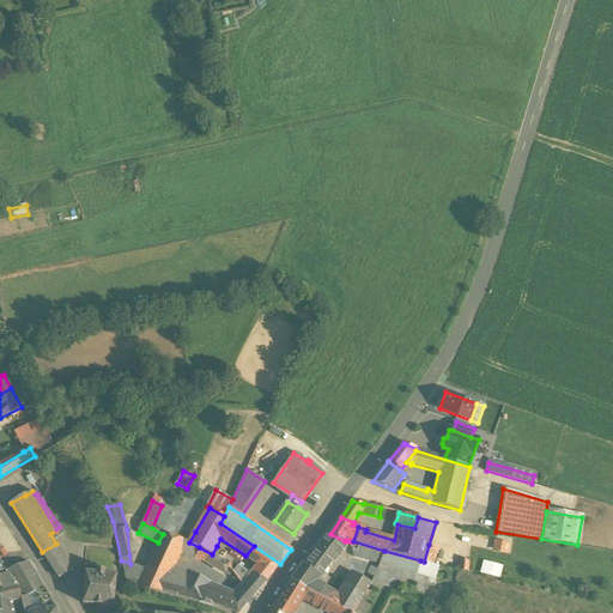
[(60,527),(56,529),(56,530),(55,530),(50,534),(56,544),(66,538),(60,527)]
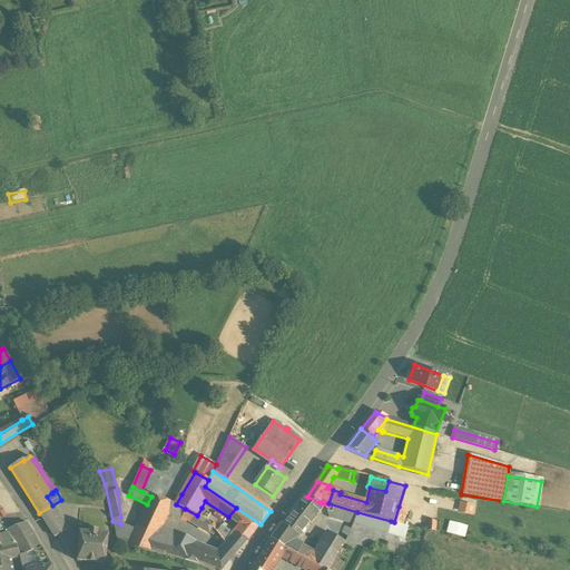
[(182,494),(168,490),(164,500),(173,503),(176,504),(182,494)]
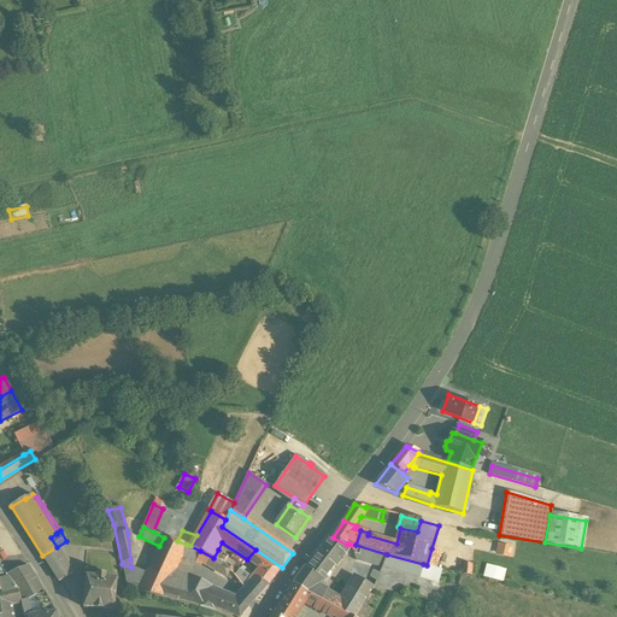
[(147,574),(139,592),(164,598),(175,571),(182,557),(187,545),(177,541),(164,538),(159,546),(147,574)]
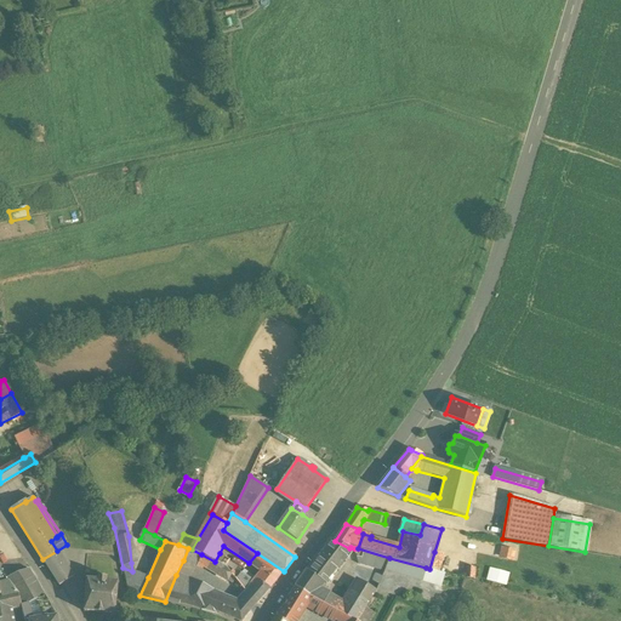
[(332,541),(308,573),(306,570),(306,571),(323,582),(325,585),(354,548),(351,547),(349,548),(335,541),(332,541)]
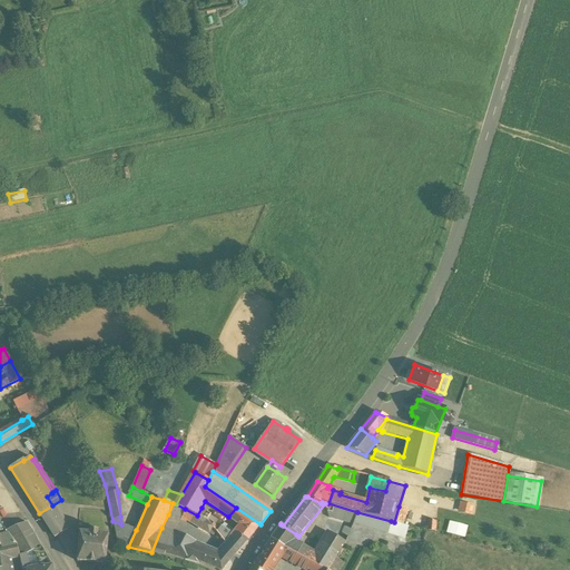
[(472,516),(474,505),(460,502),(458,511),(472,516)]
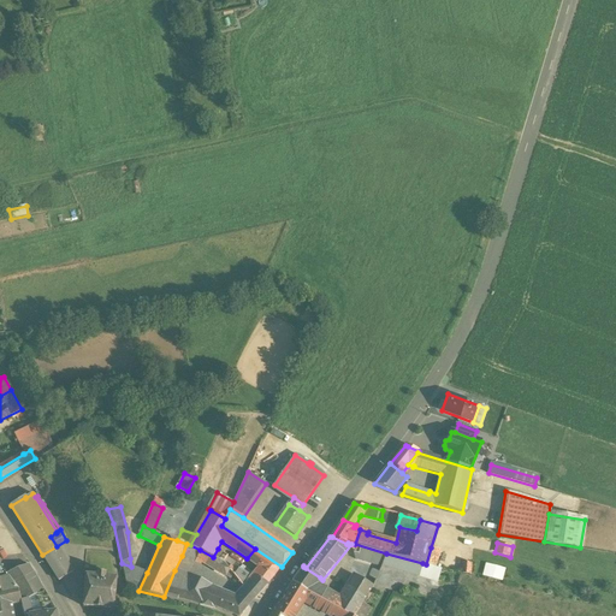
[(190,545),(187,544),(182,556),(196,563),(197,561),(230,580),(234,575),(229,569),(223,563),(213,557),(200,550),(190,545)]
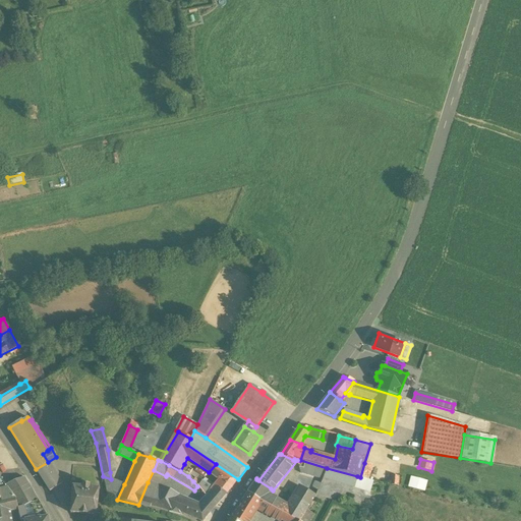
[(327,468),(300,460),(298,467),(300,473),(322,479),(323,477),(327,468)]
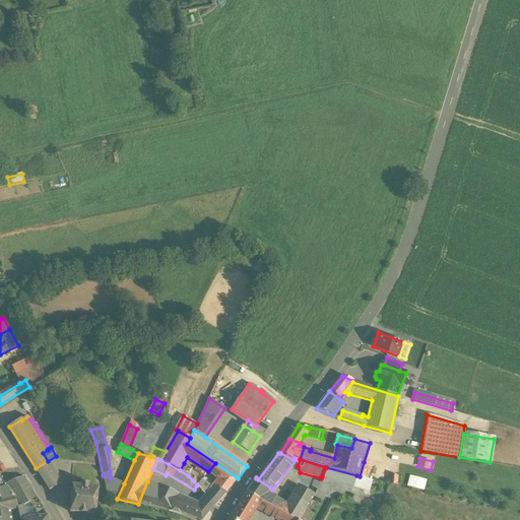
[(62,483),(48,461),(36,468),(50,491),(62,483)]
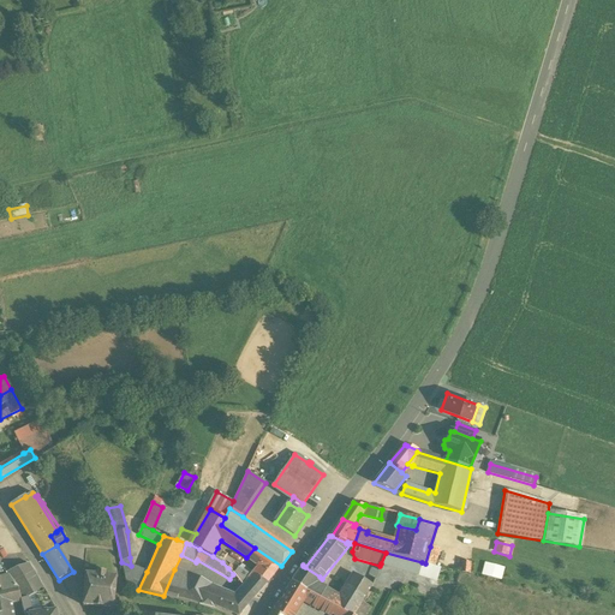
[(430,547),(425,563),(436,566),(440,549),(430,547)]
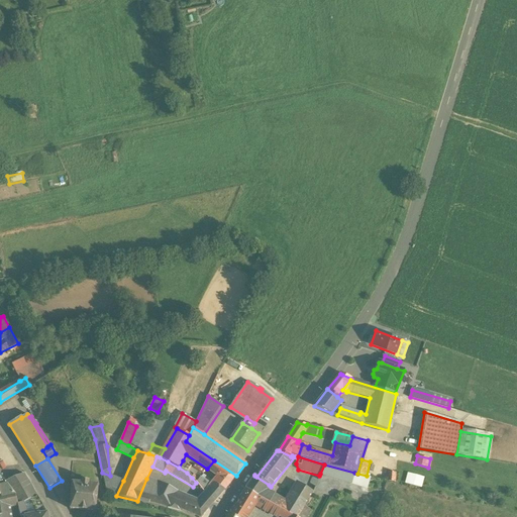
[(191,467),(183,460),(179,468),(187,473),(191,467)]
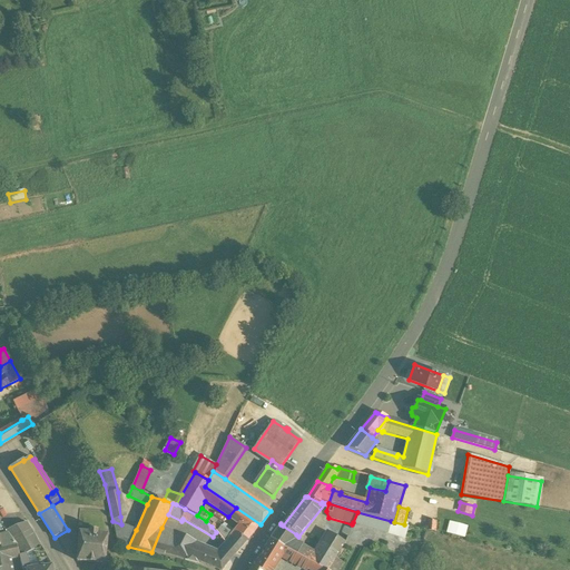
[(261,524),(236,508),(228,517),(241,526),(235,532),(238,533),(239,536),(247,541),(261,524)]
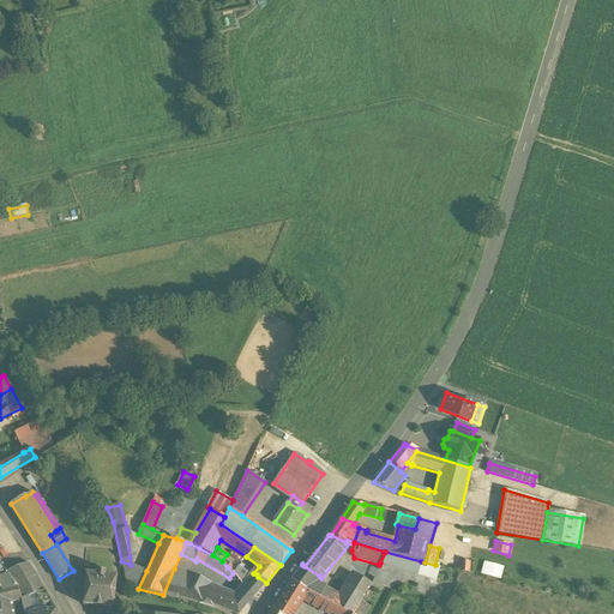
[(385,552),(380,563),(416,573),(421,561),(385,552)]
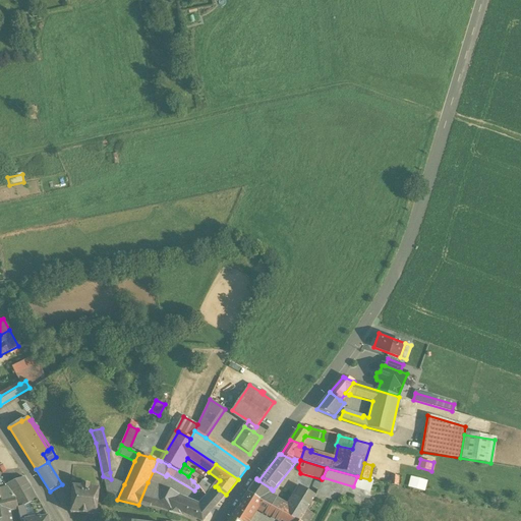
[(111,479),(103,476),(108,498),(117,500),(124,484),(111,479)]
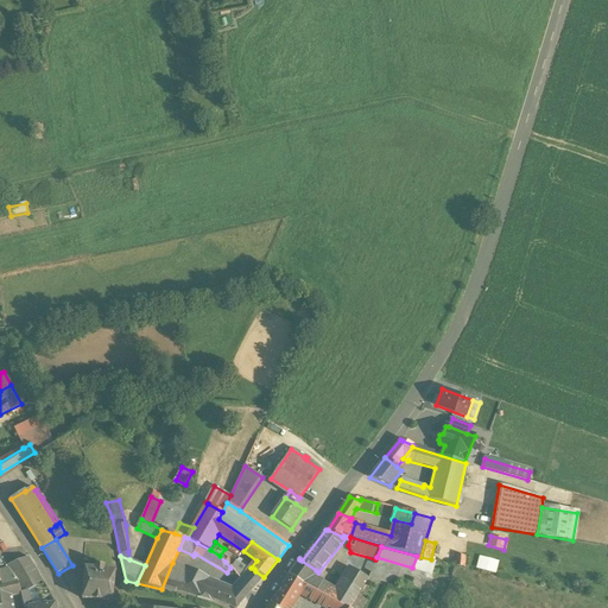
[(417,556),(412,568),(431,575),(435,562),(420,557),(417,556)]
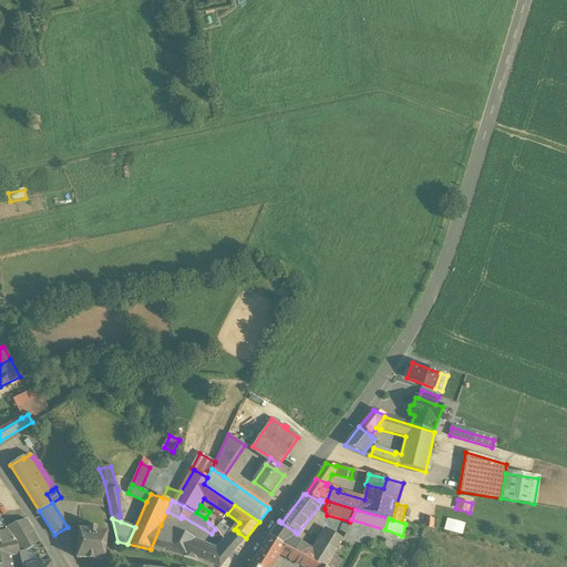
[(445,531),(463,535),(466,524),(447,518),(445,531)]
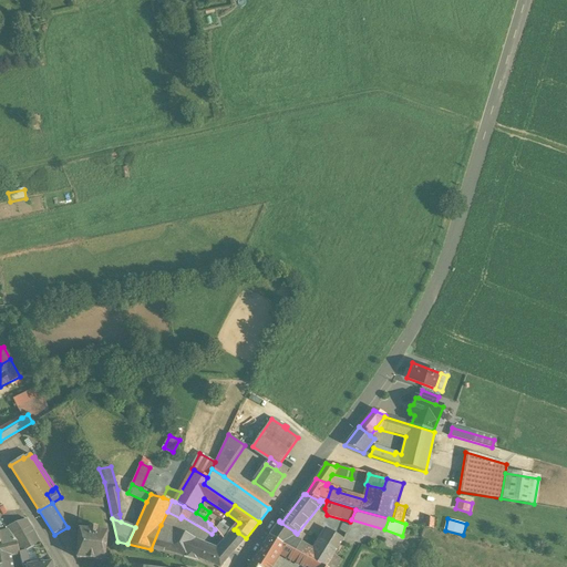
[(27,519),(6,528),(16,542),(20,554),(27,552),(28,552),(32,549),(41,545),(37,536),(31,528),(27,519)]
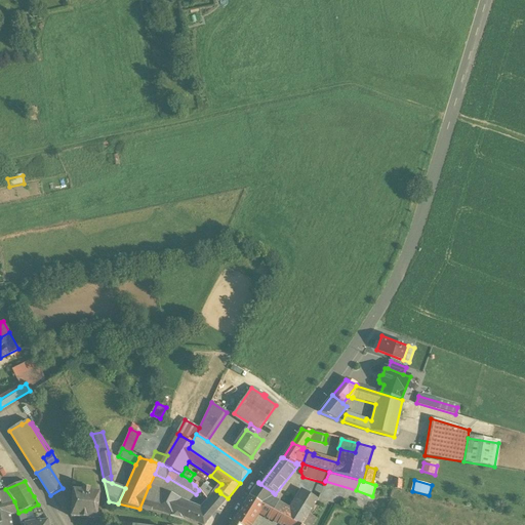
[(14,501),(5,489),(0,482),(0,516),(2,516),(3,524),(4,524),(3,524),(21,524),(18,513),(14,501)]
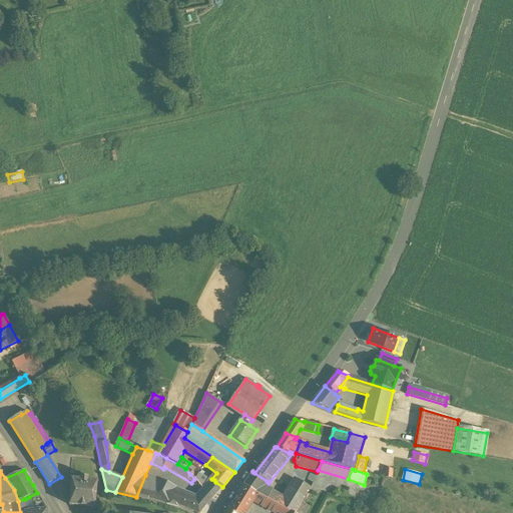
[(252,472),(243,485),(258,494),(266,499),(271,491),(263,487),(267,481),(252,472)]
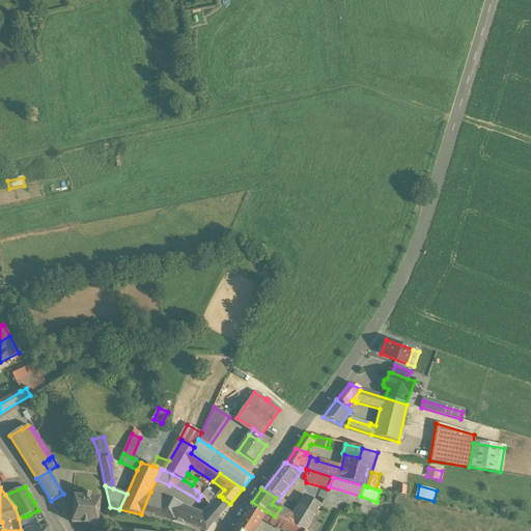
[(216,498),(205,491),(204,494),(198,490),(197,491),(201,496),(205,501),(207,503),(210,506),(215,500),(214,500),(216,498)]
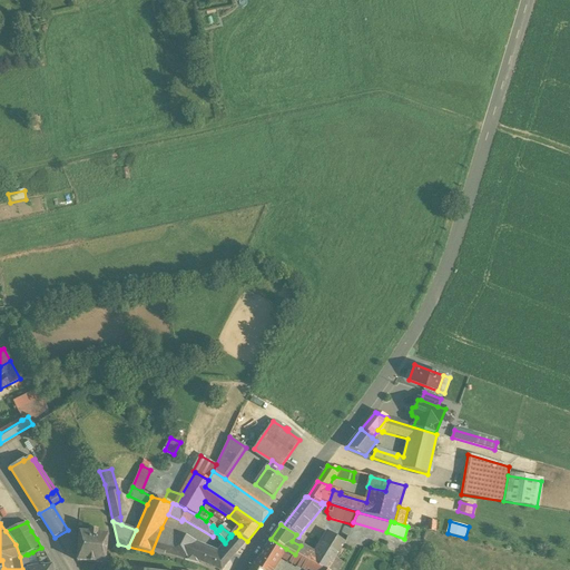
[(161,528),(151,552),(165,554),(196,563),(197,562),(199,548),(195,547),(197,543),(175,533),(161,528)]
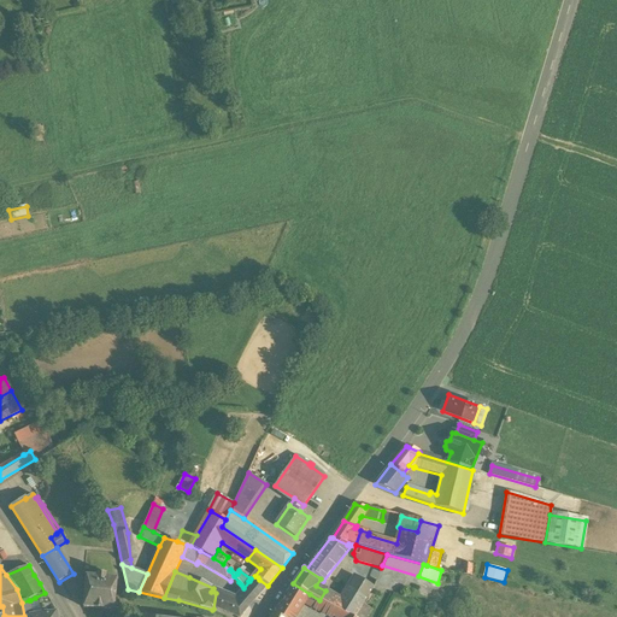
[(106,575),(98,574),(98,579),(87,577),(83,609),(115,611),(117,580),(106,579),(106,575)]
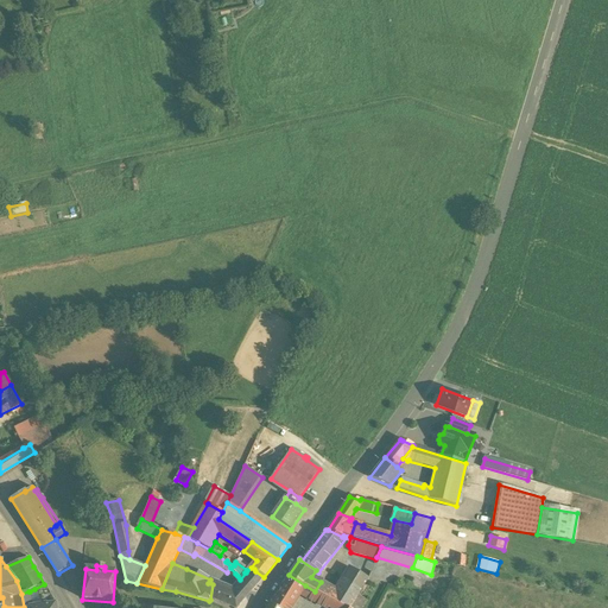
[(249,567),(247,570),(245,572),(246,572),(251,577),(255,571),(254,569),(251,568),(249,567)]
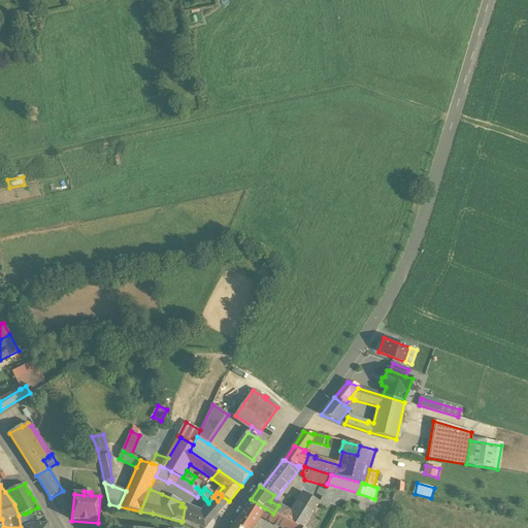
[(287,512),(283,519),(295,525),(300,527),(303,527),(310,518),(320,502),(304,493),(291,514),(287,512)]
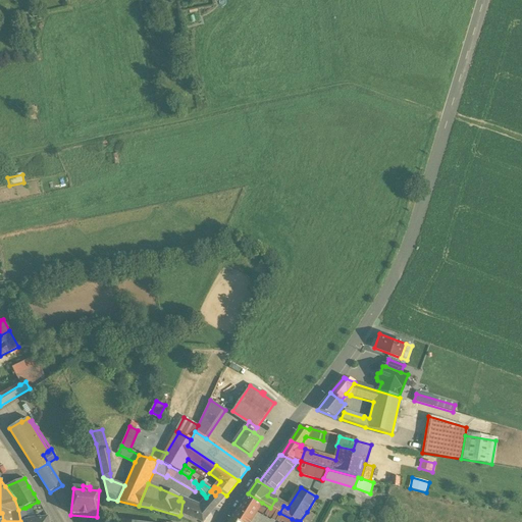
[(215,496),(211,491),(206,498),(204,494),(202,497),(206,501),(210,504),(211,503),(216,508),(226,496),(219,490),(215,496)]
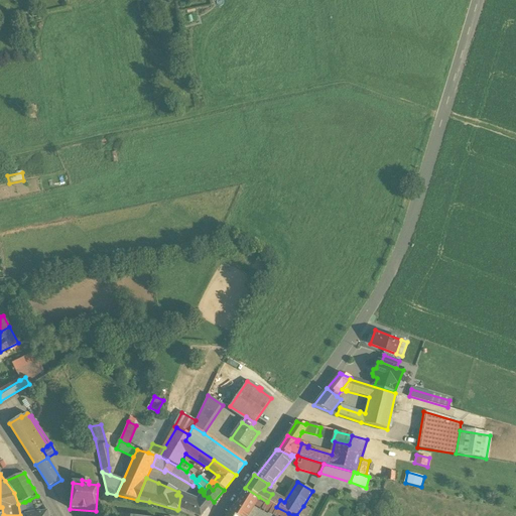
[(245,488),(229,513),(234,515),(246,515),(256,501),(261,504),(259,507),(260,508),(275,515),(276,515),(277,515),(279,515),(286,515),(288,513),(276,507),(267,502),(259,497),(245,488)]
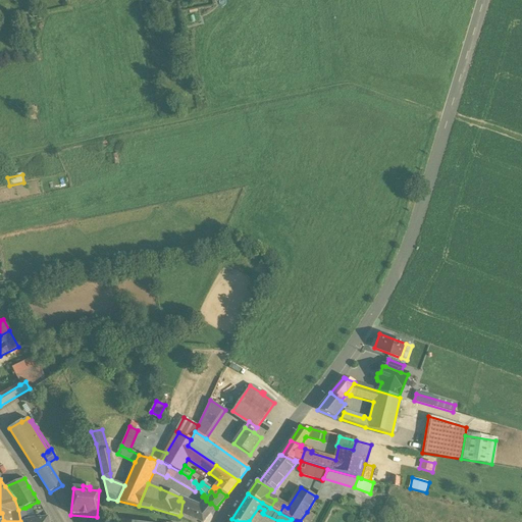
[(275,500),(270,508),(279,513),(283,506),(275,500)]
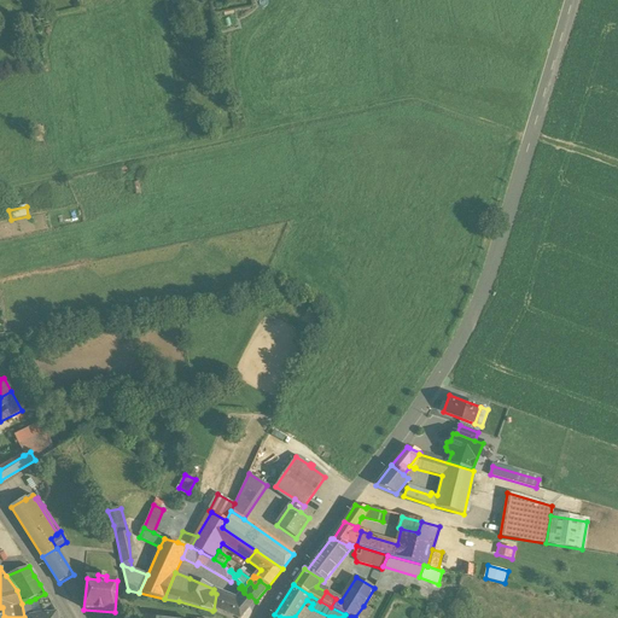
[(237,602),(216,594),(214,610),(234,617),(240,617),(256,601),(250,595),(249,596),(244,593),(237,602)]
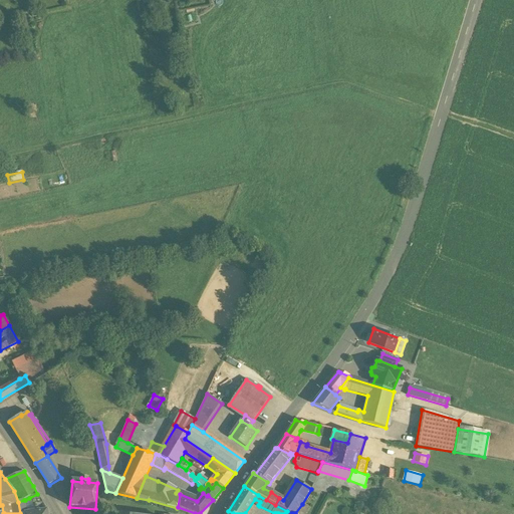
[(36,512),(27,513),(26,513),(47,513),(47,509),(46,510),(37,494),(29,498),(36,512)]
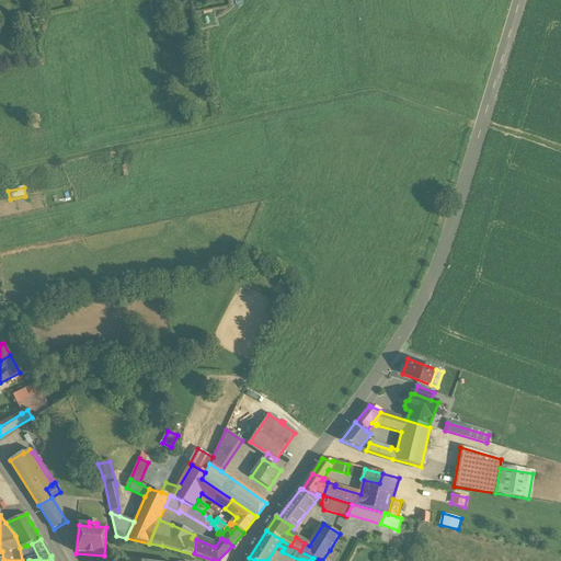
[(26,546),(20,548),(22,560),(29,560),(30,560),(26,546)]
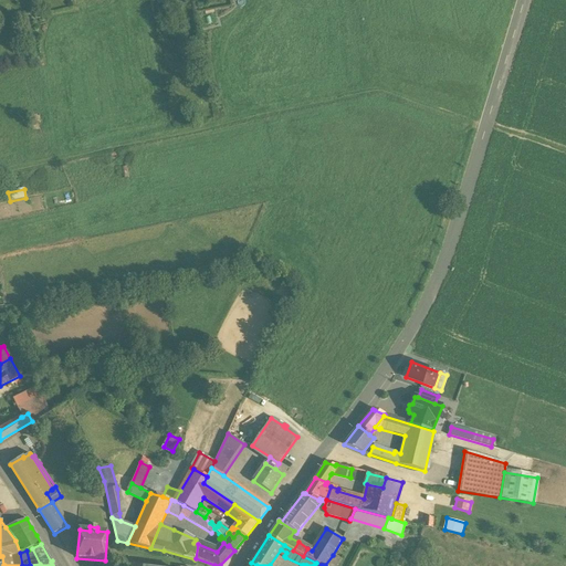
[(333,555),(325,565),(336,565),(341,559),(333,555)]
